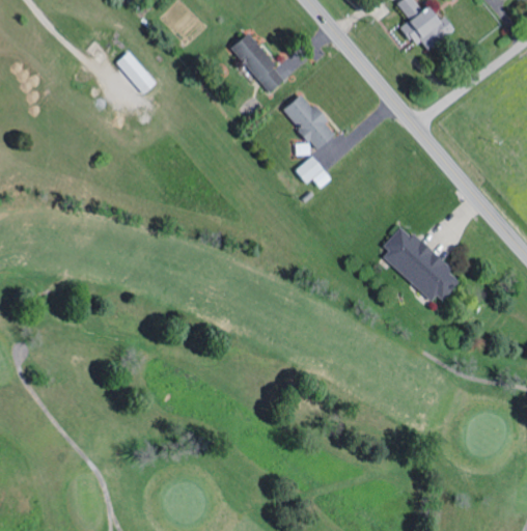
[(398,0),(396,2),(408,21),(401,25),(415,46),(421,42),(426,50),(453,31),(435,2),(421,11),(413,0),(398,0)]
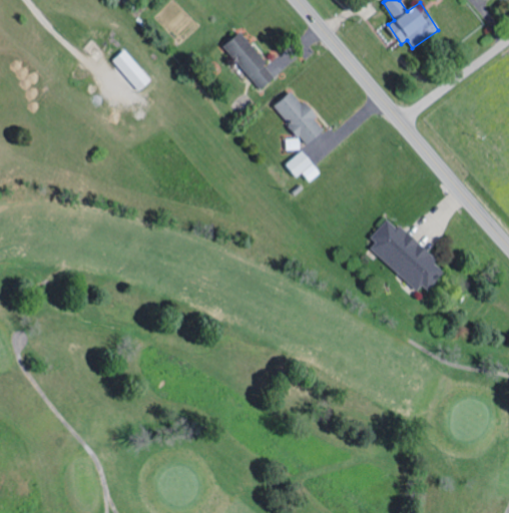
[(277,74),(238,33),(222,47),(261,89),(277,74)]
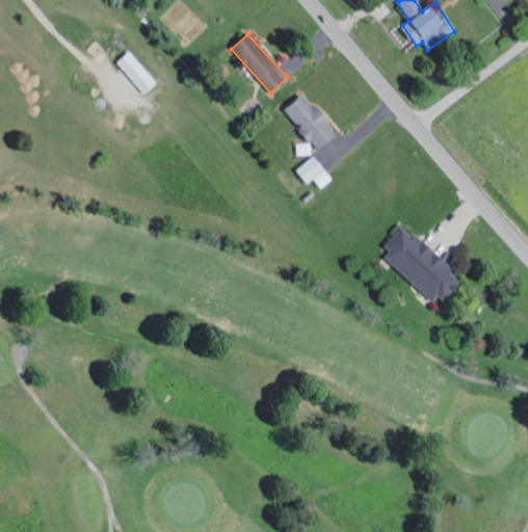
[(157,82),(129,51),(116,62),(144,94),(157,82)]
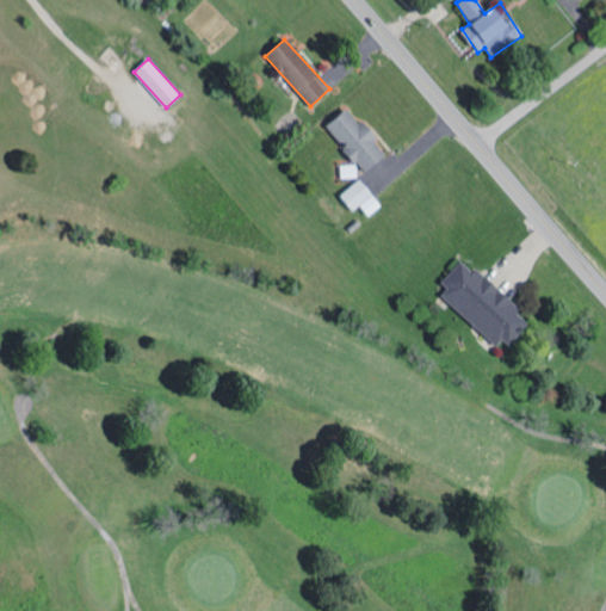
[(385,153),(373,141),(376,139),(347,106),(323,128),(364,172),(385,153)]
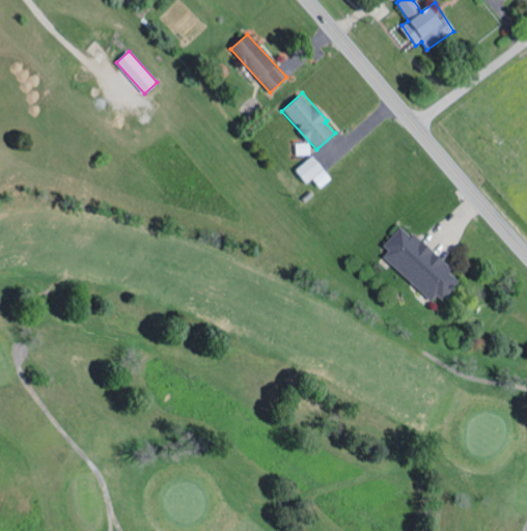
[(295,170),(306,183),(311,178),(320,188),(331,177),(310,156),(295,170)]
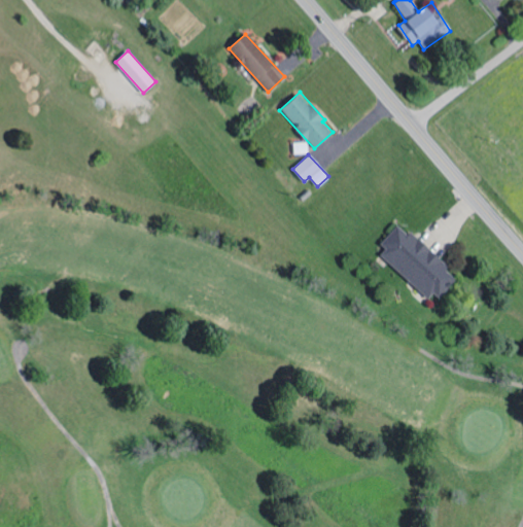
[(380,244),(385,249),(379,255),(427,299),(431,293),(438,299),(458,277),(399,222),(380,244)]
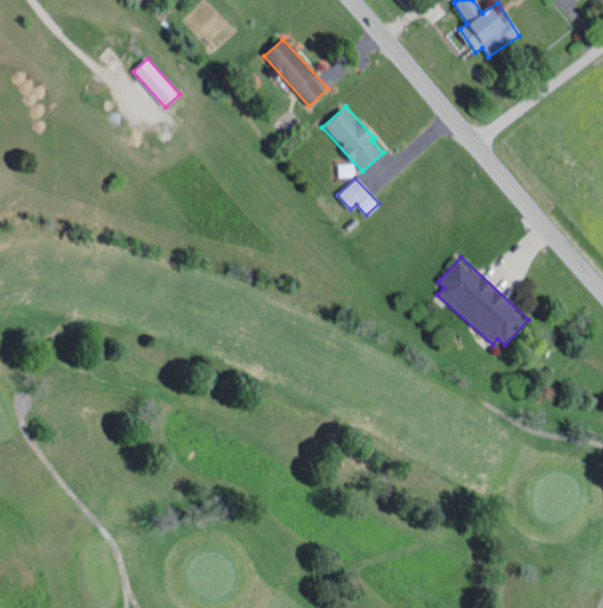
All buildings are outlined.
